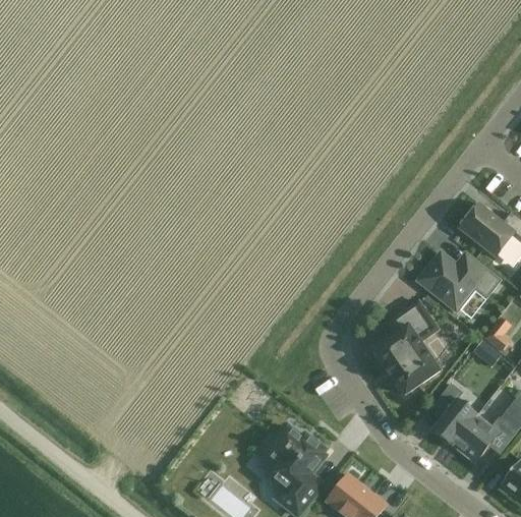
[(515,231),(520,235),(520,218),(512,211),(504,221),(480,202),(460,227),(496,255),(515,231)]
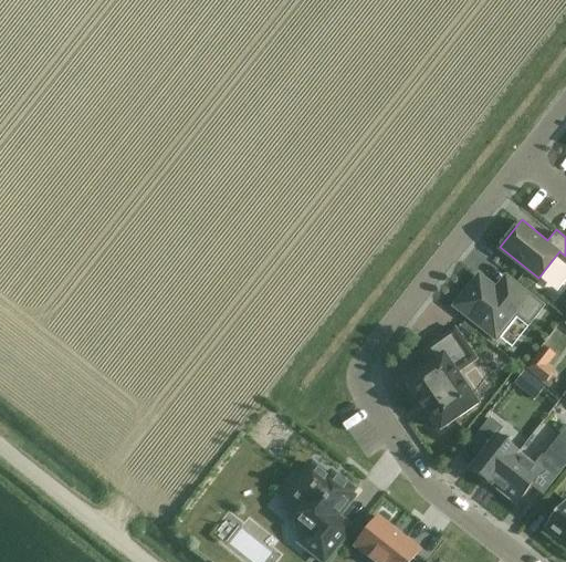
[(479,272),(454,303),(496,336),(516,311),(528,321),(543,303),(512,279),(502,291),(479,272)]
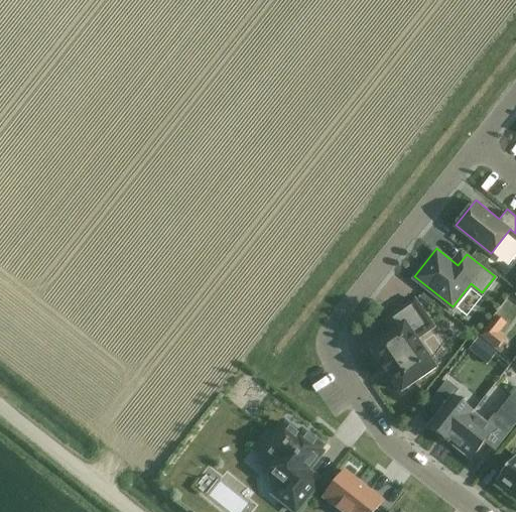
[(402,389),(436,365),(417,338),(435,325),(415,296),(392,312),(400,324),(371,344),(382,360),(380,361),(389,374),(391,373),(402,389)]
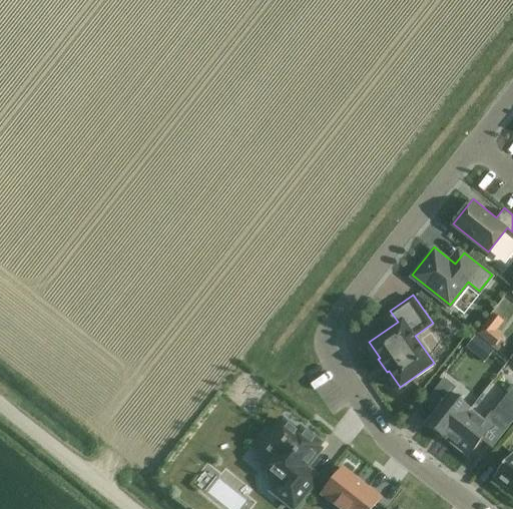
[(485,320),(477,331),(493,343),(501,333),(495,329),(503,319),(492,310),(485,320)]
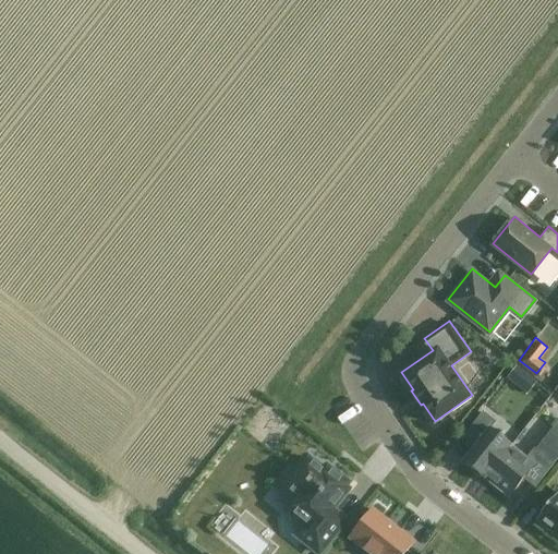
[(486,476),(510,445),(489,429),(495,421),(482,411),(464,434),(475,443),(463,458),(486,476)]
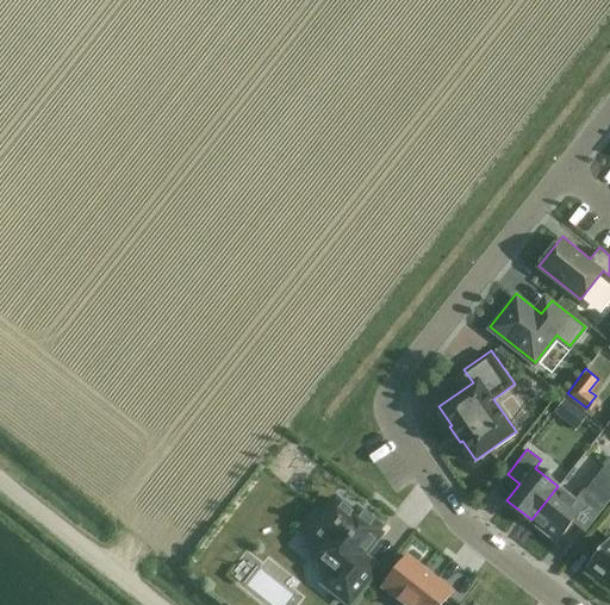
[(574,499),(558,486),(531,519),(546,530),(549,525),(559,532),(577,511),(591,522),(609,497),(609,457),(585,490),(583,488),(574,499)]
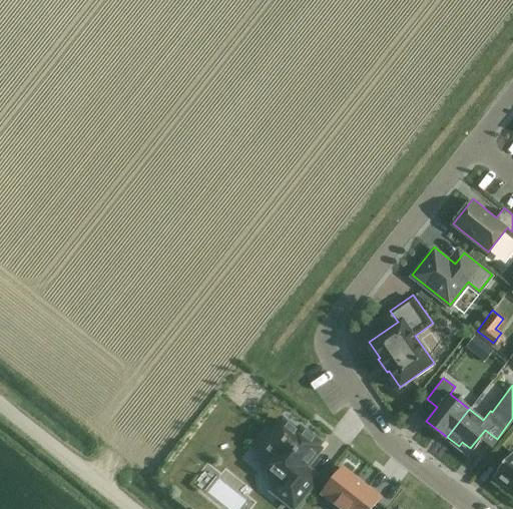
[(268,430),(261,439),(264,441),(262,444),(274,454),(265,465),(282,478),(273,489),(294,506),(318,475),(306,466),(321,447),(317,445),(320,441),(309,432),(306,436),(299,430),(283,417),(271,432),(268,430)]
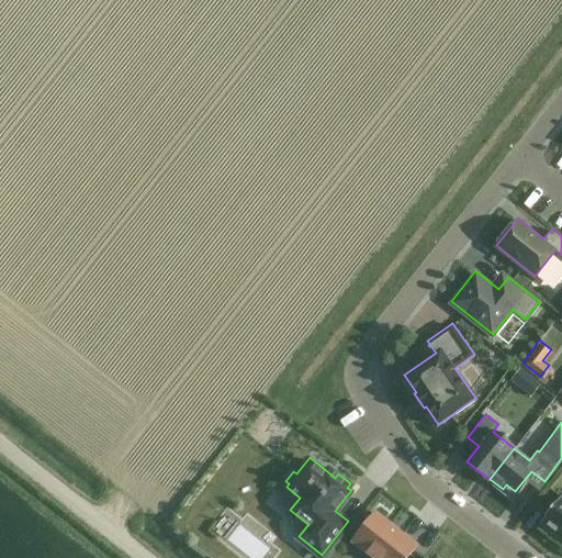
[(561,536),(561,494),(541,521),(561,536)]
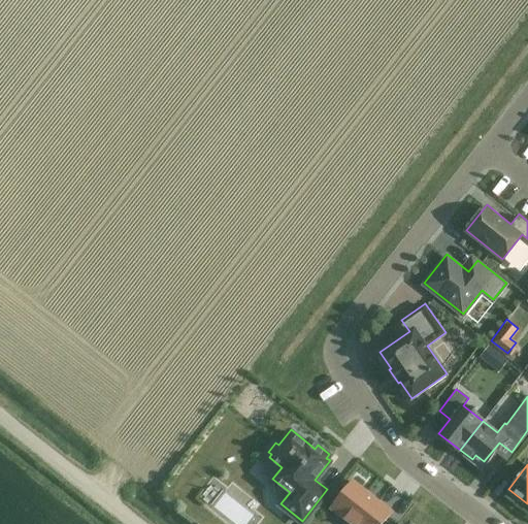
[(354,479),(331,508),(352,523),(381,523),(392,510),(354,479)]
